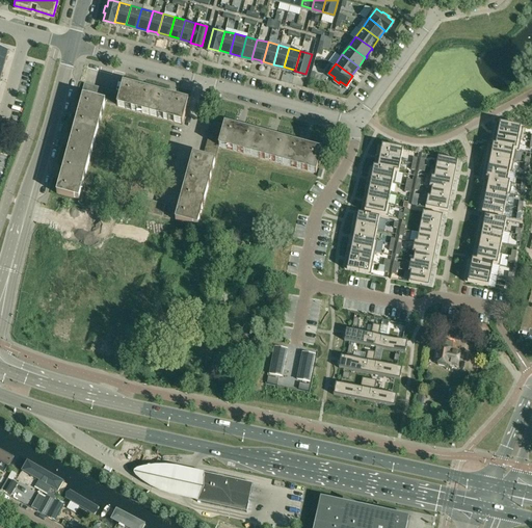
[(81,93),(83,93),(87,94),(90,81),(84,80),(81,93)]
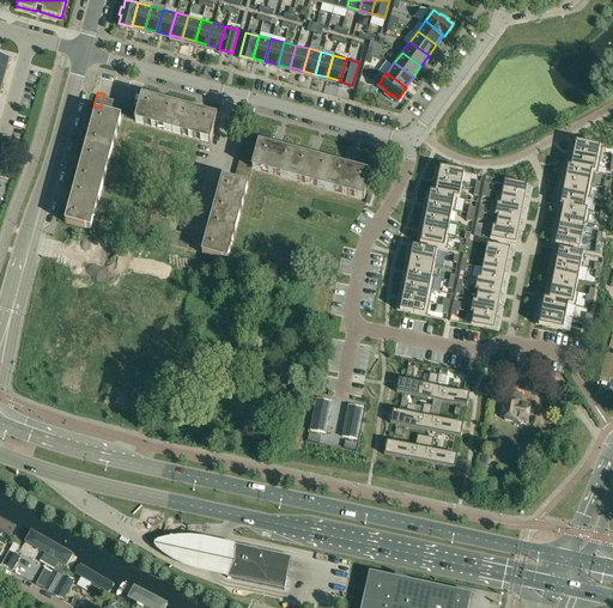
[(139,103),(134,117),(134,119),(173,128),(180,102),(141,92),(139,103)]
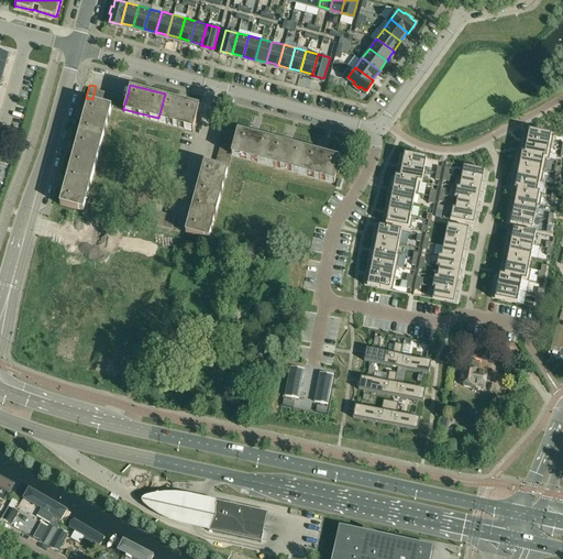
[(102,88),(96,86),(92,99),(99,100),(102,88)]
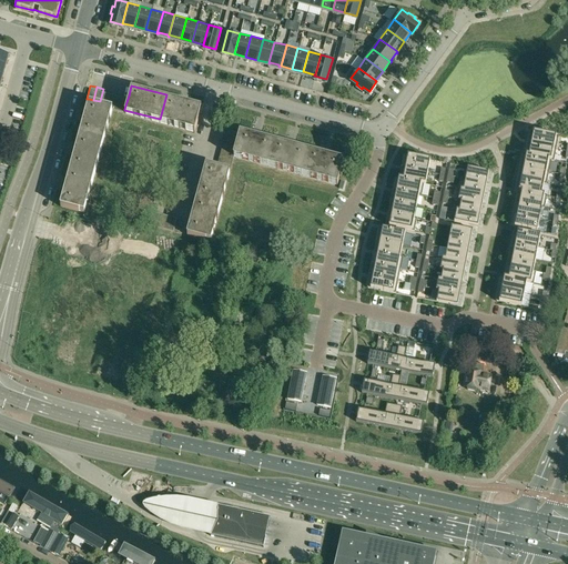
[(109,90),(103,89),(100,101),(105,103),(109,90)]
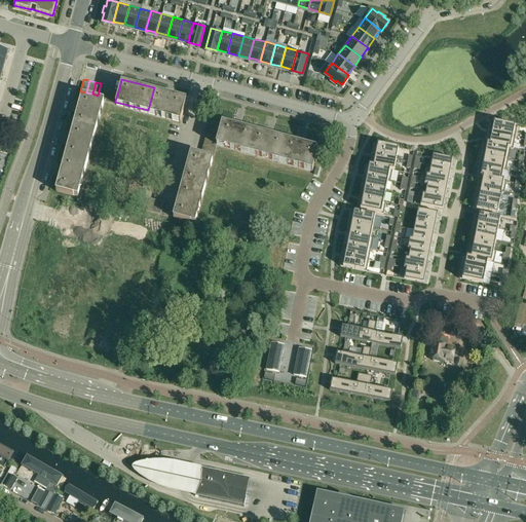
[(107,85),(101,83),(98,96),(104,98),(107,85)]
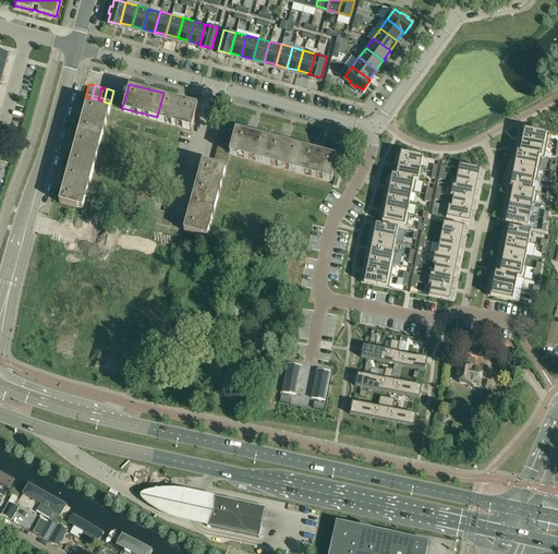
[(110,104),(117,105),(120,93),(113,91),(110,104)]
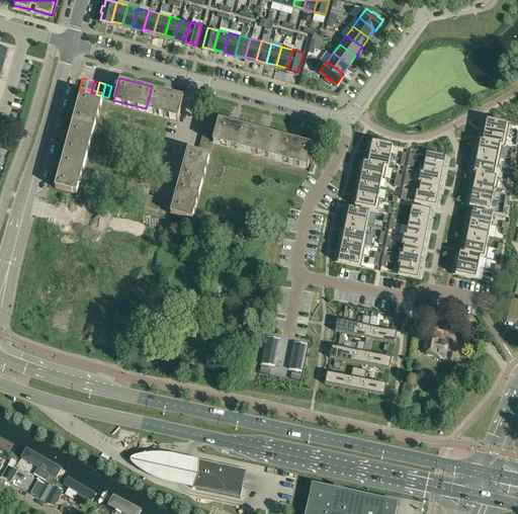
[(108,97),(113,99),(117,87),(111,86),(108,97)]
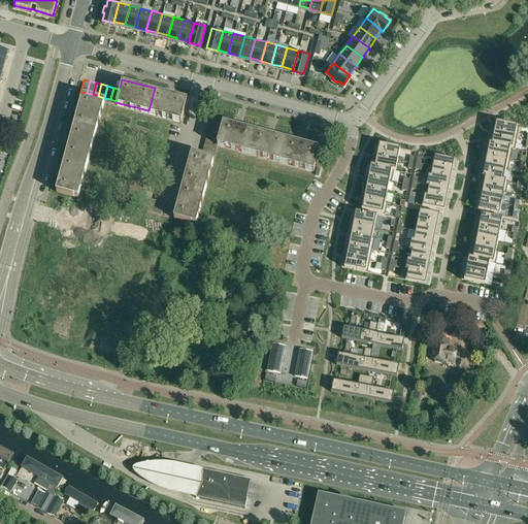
[(187,97),(155,88),(149,110),(182,120),(187,97)]
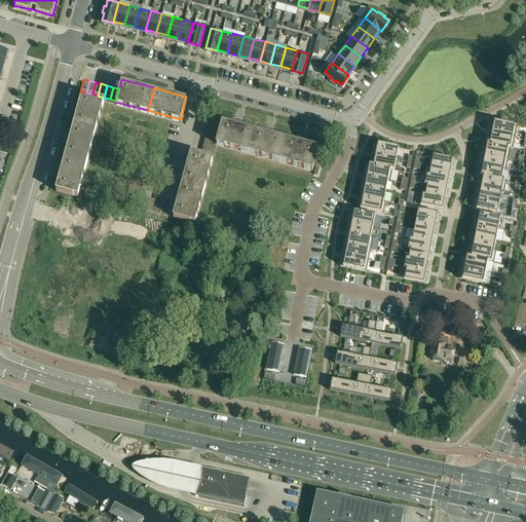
[(82,91),(77,110),(73,123),(96,129),(104,98),(98,96),(92,94),(86,92),(82,91)]
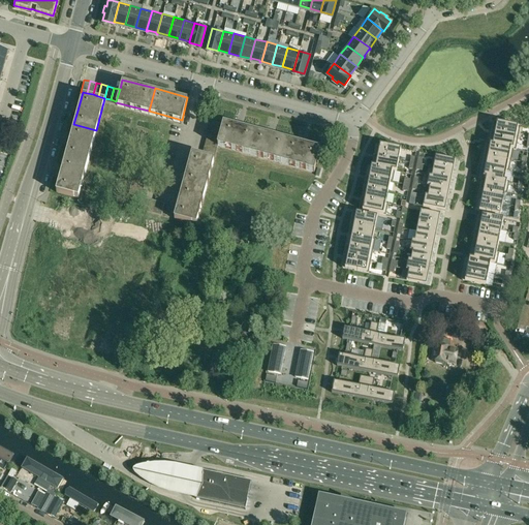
[(223,120),(211,117),(210,123),(221,126),(223,120)]
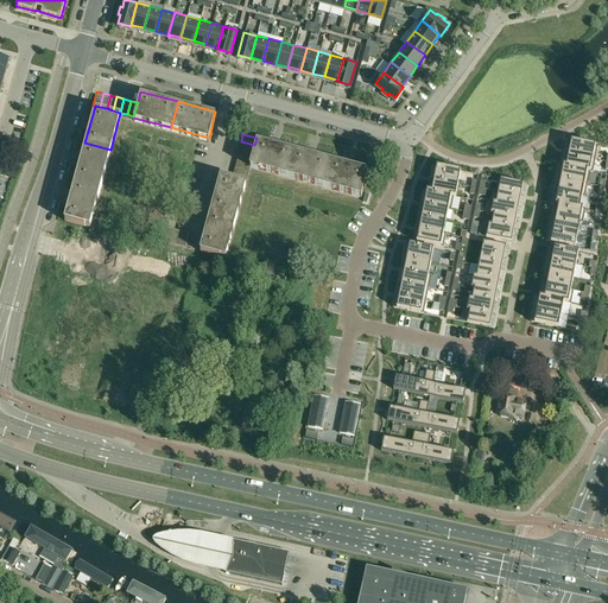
[(571,137),(569,150),(595,156),(597,143),(595,141),(594,141),(571,137)]
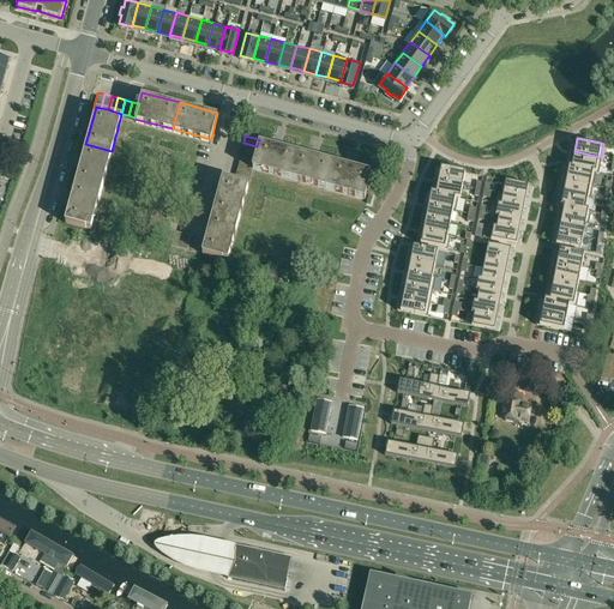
[(259,139),(257,146),(256,154),(253,161),(252,164),(290,175),(296,149),(259,139)]
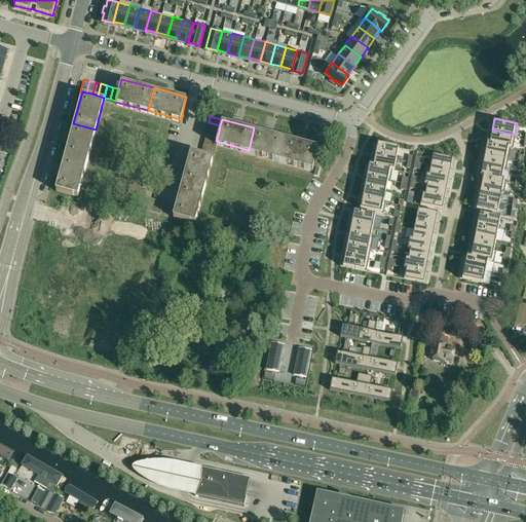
[(209,122),(207,128),(219,132),(220,125),(209,122)]
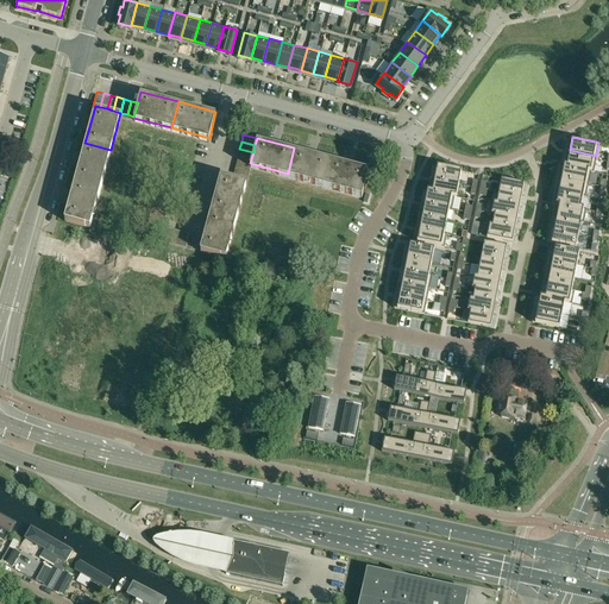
[(85,143),(80,163),(75,181),(100,187),(111,150),(85,143)]
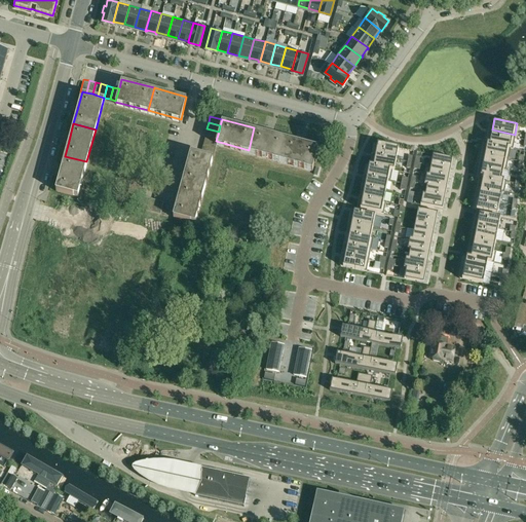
[(287,137),(254,127),(249,150),(280,159),(287,137)]
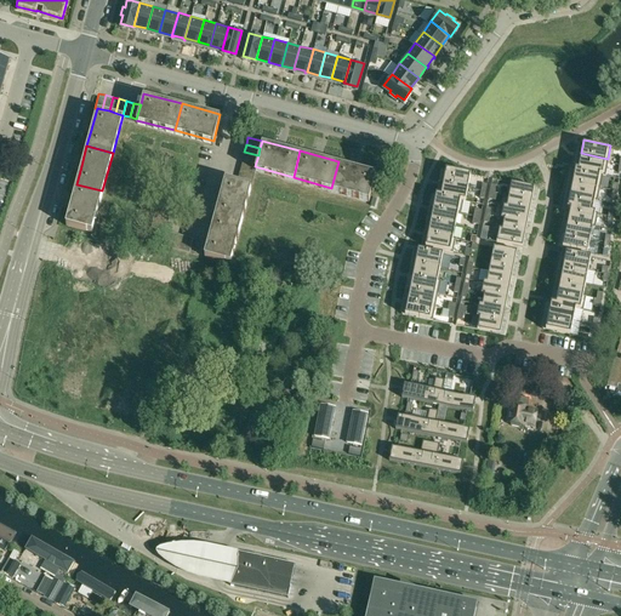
[(244,152),(243,159),(256,163),(258,155),(244,152)]
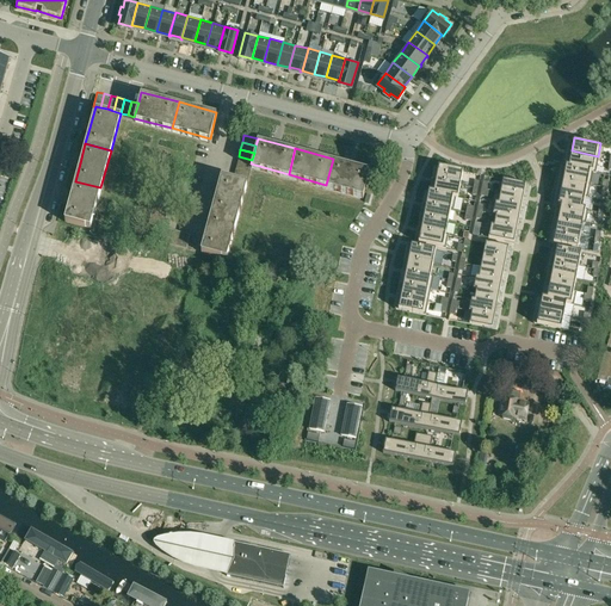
[(569,162),(568,164),(593,168),(596,169),(598,156),(572,150),(569,162)]
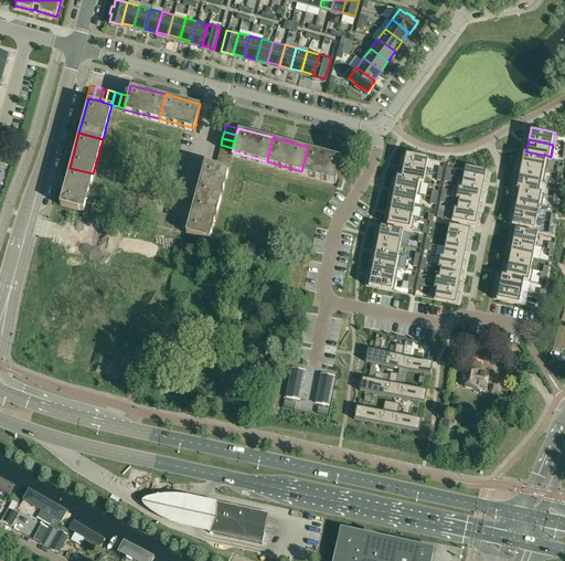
[(232,155),(232,151),(233,148),(221,145),(219,151),(232,155)]
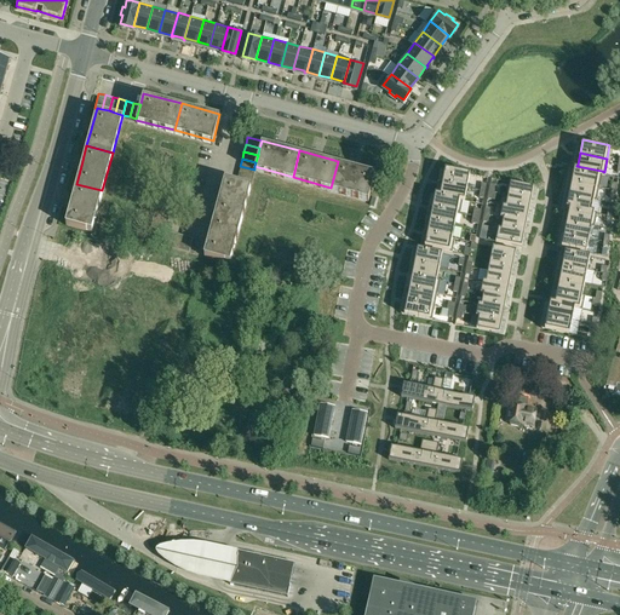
[(375,172),(338,161),(331,188),(368,197),(375,172)]
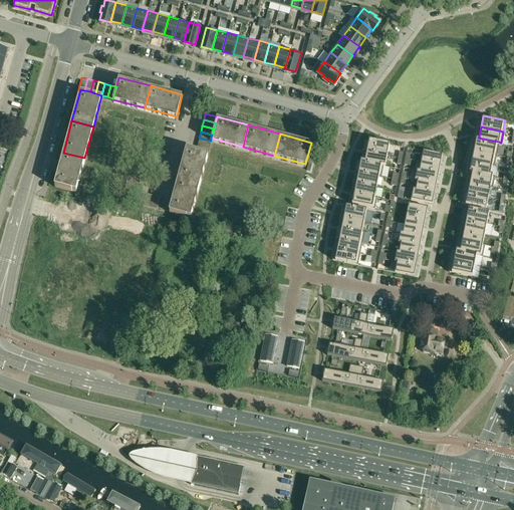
[(476,137),(474,148),(497,153),(499,142),(478,138),(479,137),(476,137)]
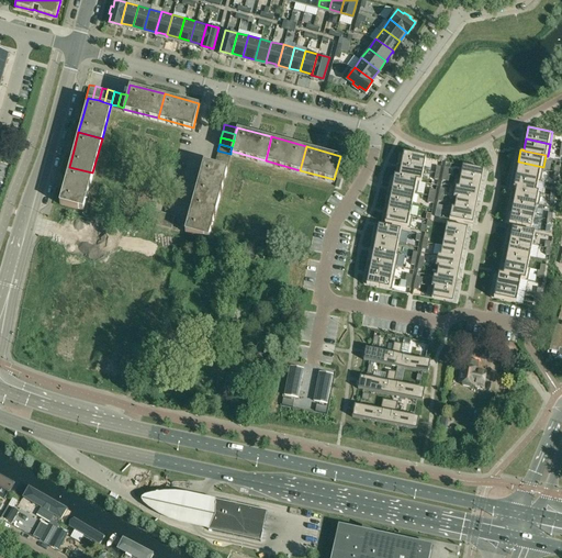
[(228,160),(231,154),(217,151),(216,157),(228,160)]
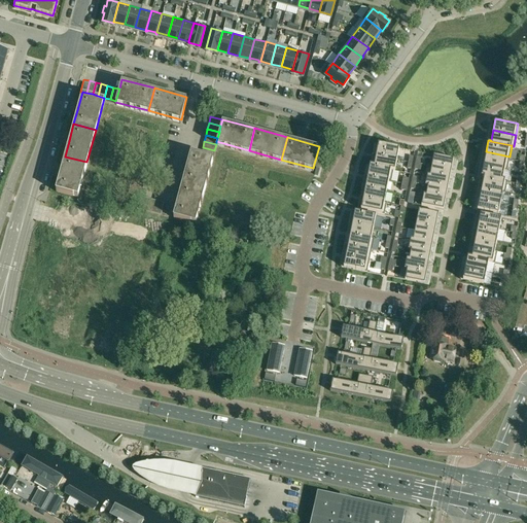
[(379,141),(376,152),(397,157),(399,145),(381,141),(379,141)]
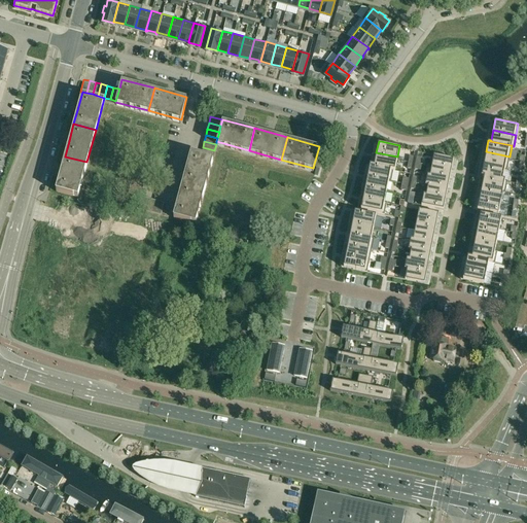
[(203,147),(201,152),(213,155),(214,150),(203,147)]
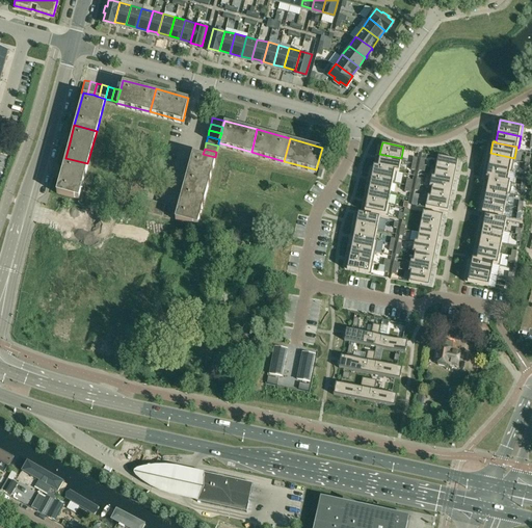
[(215,157),(203,154),(193,151),(184,184),(207,190),(215,157)]
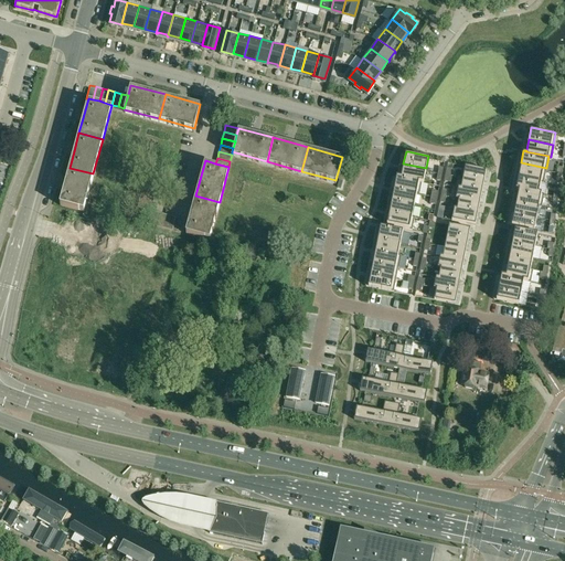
[(465,162),(462,175),(484,179),(487,167),(465,162)]
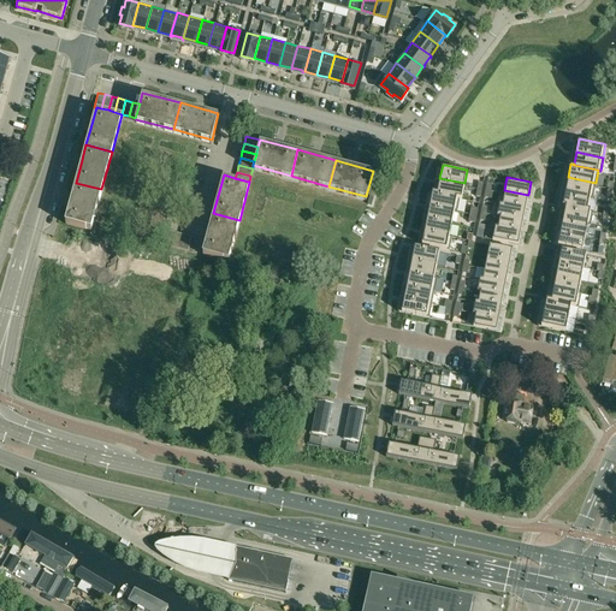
[(568,177),(566,190),(590,195),(593,195),(596,183),(568,177)]
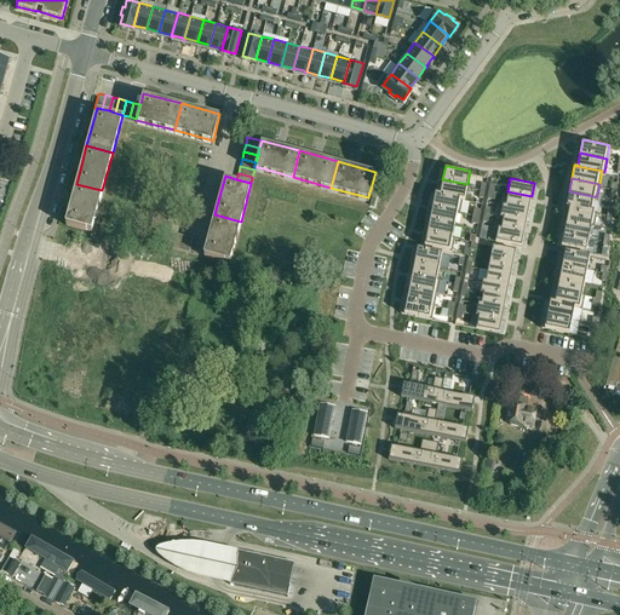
[(440,191),(463,196),(463,197),(464,197),(468,184),(442,179),(440,191)]
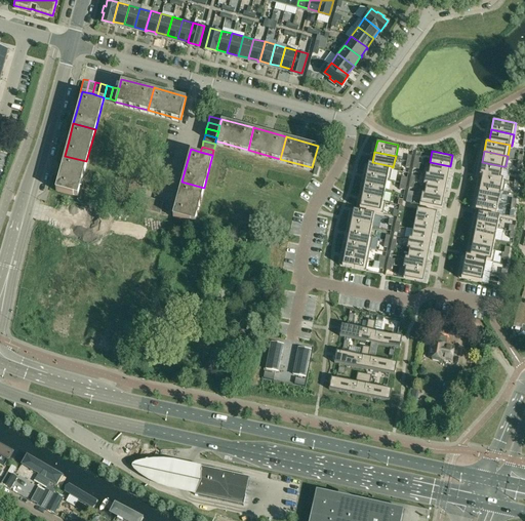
[(65,156),(59,174),(55,188),(78,194),(86,161),(65,156)]
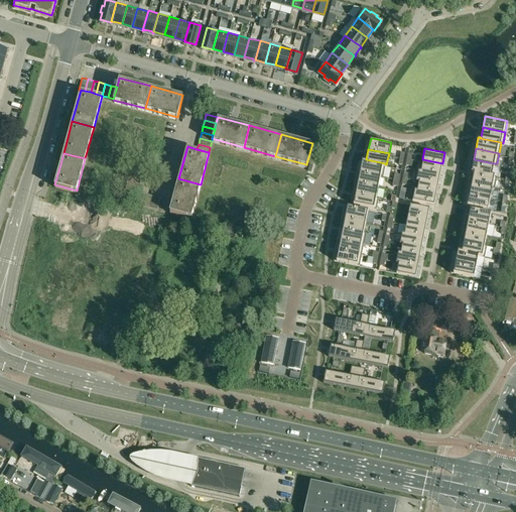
[(362,158),(360,169),(381,173),(383,174),(385,164),(385,163),(366,159),(362,158)]
